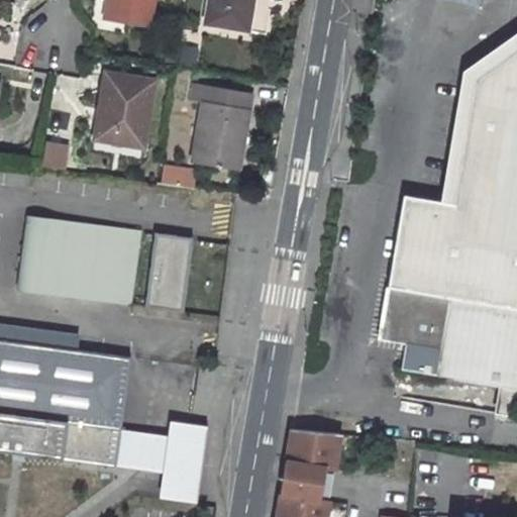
[(150,25),(154,0),(109,0),(107,18),(150,25)]
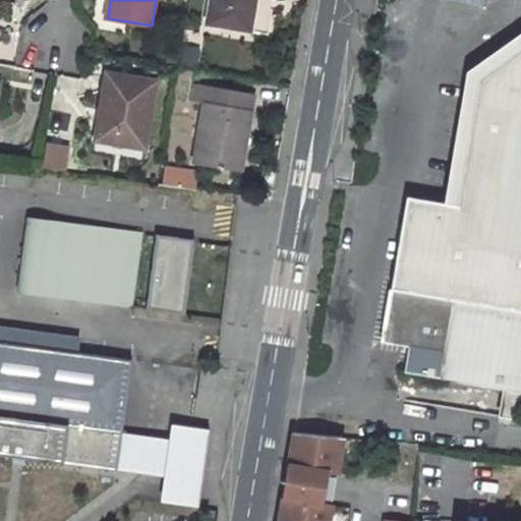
[(208,0),(205,22),(244,29),(249,0),(208,0)]
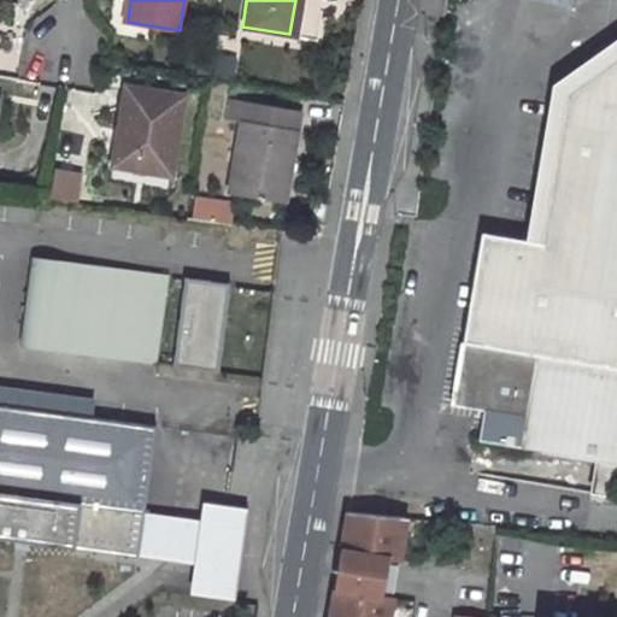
[(616,41),(556,84),(528,239),(485,230),(465,341),(539,353),(522,451),(597,464),(592,492),(616,495),(616,41)]
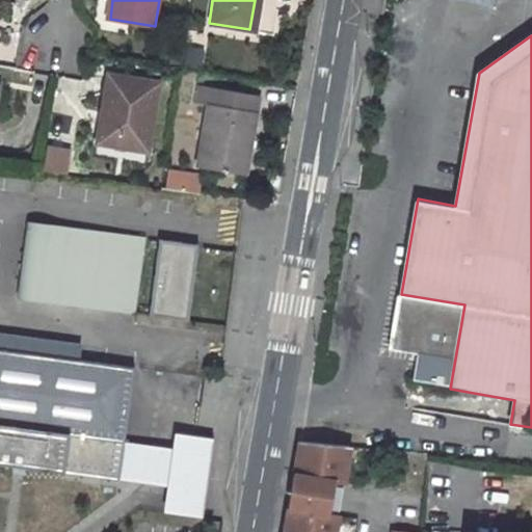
[(145,147),(158,81),(108,72),(102,102),(105,103),(102,120),(99,120),(96,139),(145,147)]
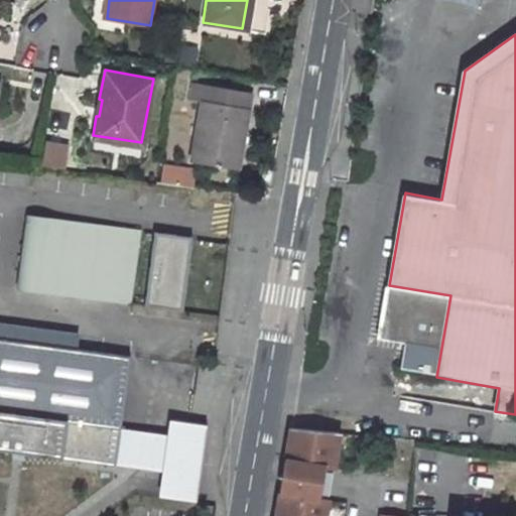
[(189,161),(236,169),(251,92),(192,82),(190,99),(202,101),(189,161)]
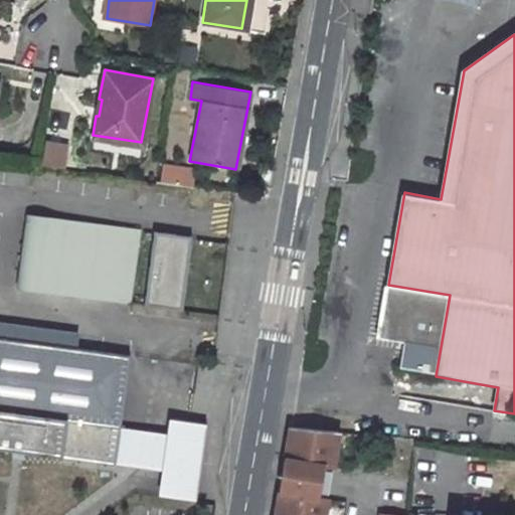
[(48,138),(43,163),(67,167),(72,142),(48,138)]
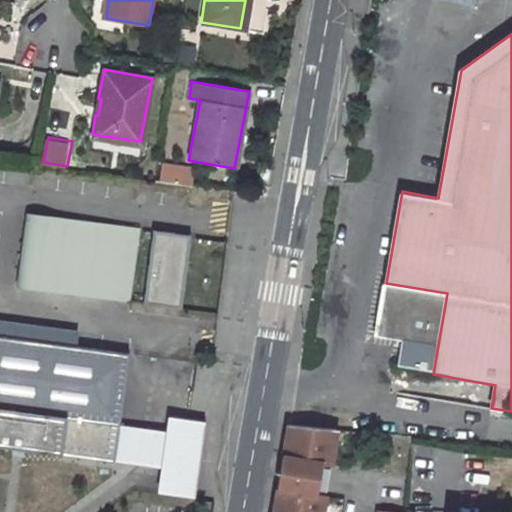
[(163,159),(158,178),(192,187),(197,168),(163,159)]
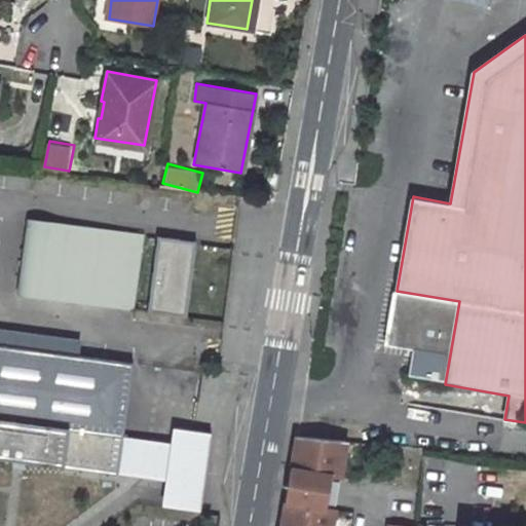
[(20,293),(133,310),(144,235),(30,220),(20,293)]
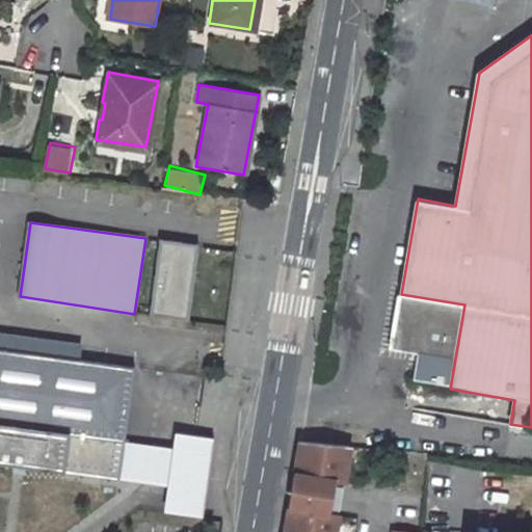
[(149,316),(188,320),(198,246),(158,240),(149,316)]
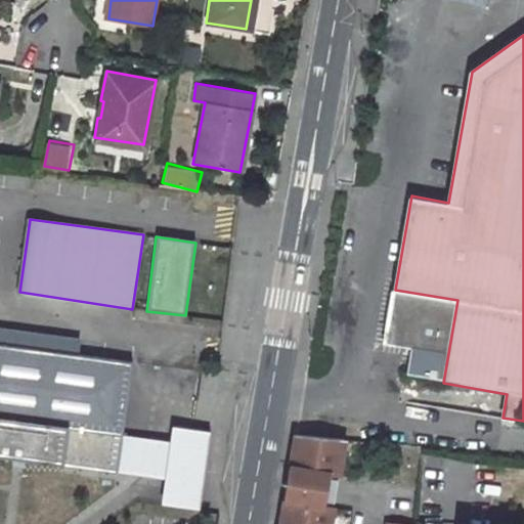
[(0,454),(13,457),(25,457),(66,465),(115,472),(121,436),(131,362),(3,345),(0,344),(0,325),(6,326),(12,290),(0,287),(0,454)]
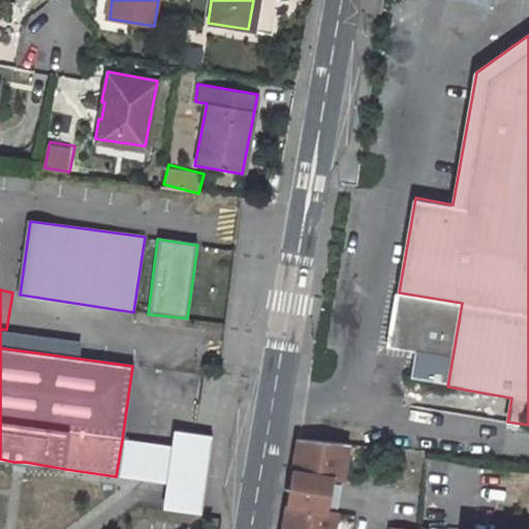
[(391,346),(419,351),(414,379),(447,386),(462,303),(399,292),(391,346)]
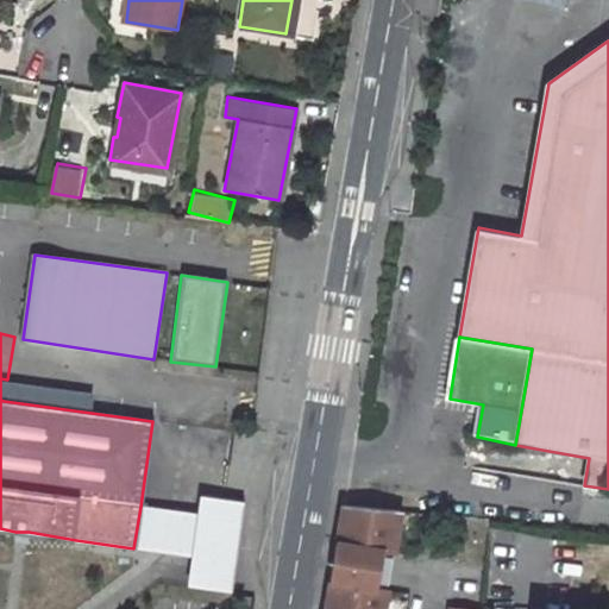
[(234,594),(248,501),(221,497),(203,494),(190,586),(234,594)]
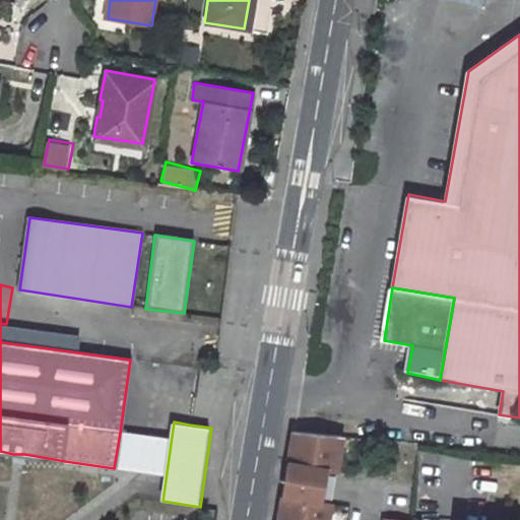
[(345,439),(297,434),(294,449),(300,450),(298,467),(290,466),(284,500),(291,501),(288,517),(281,516),(280,519),(330,519),(333,507),(323,505),(329,473),(339,474),(345,439)]
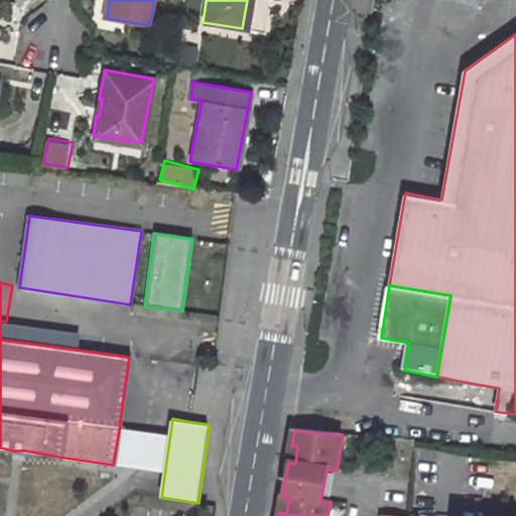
[(297,446),(291,445),(288,463),(295,464),(297,446)]
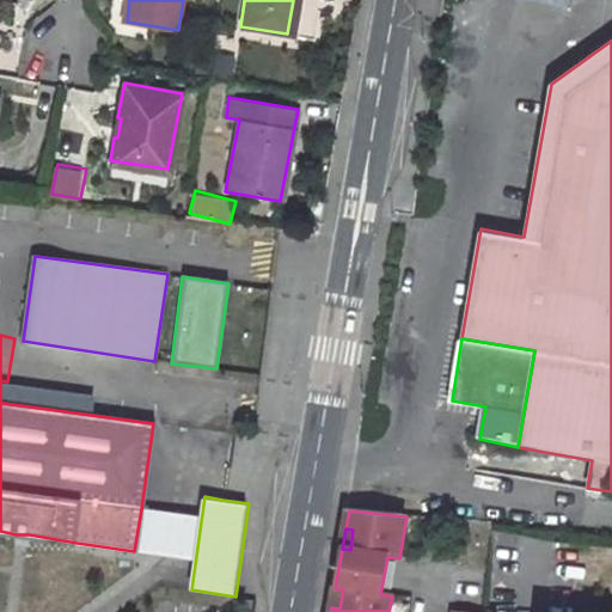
[(392,597),(399,558),(387,557),(380,594),(392,597)]
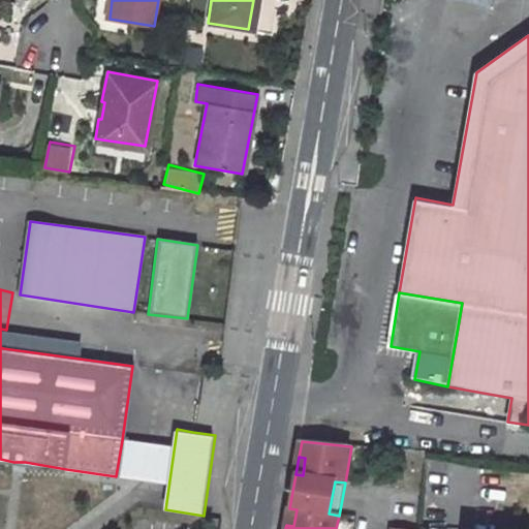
[(297,509),(289,508),(286,525),(293,526),(297,509)]
